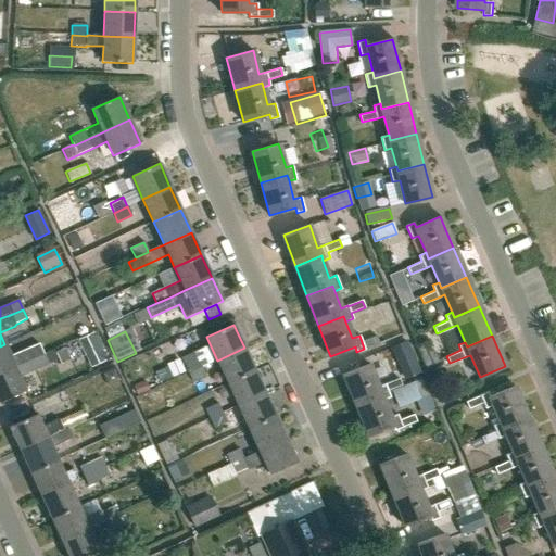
[(430,341),(417,346),(427,368),(439,363),(430,341)]
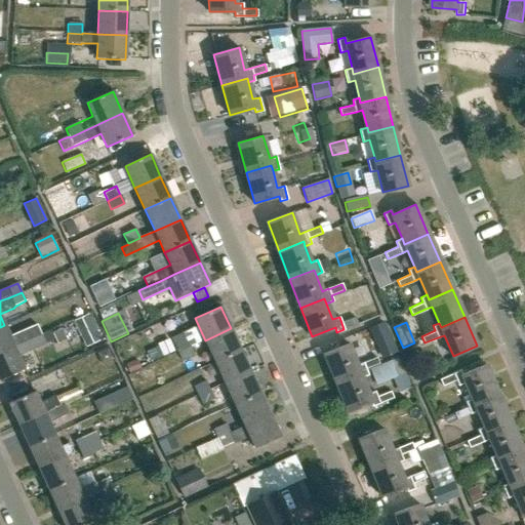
[(385,324),(370,330),(376,344),(390,337),(385,324)]
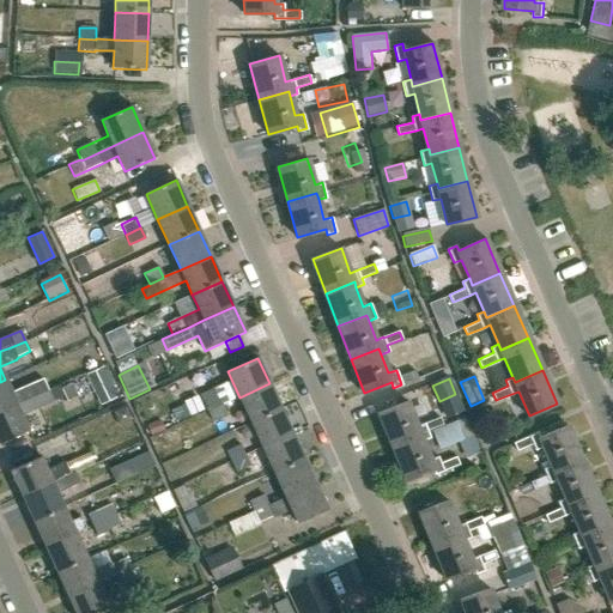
[(0,412),(48,392),(43,381),(12,395),(5,380),(0,382),(0,412)]
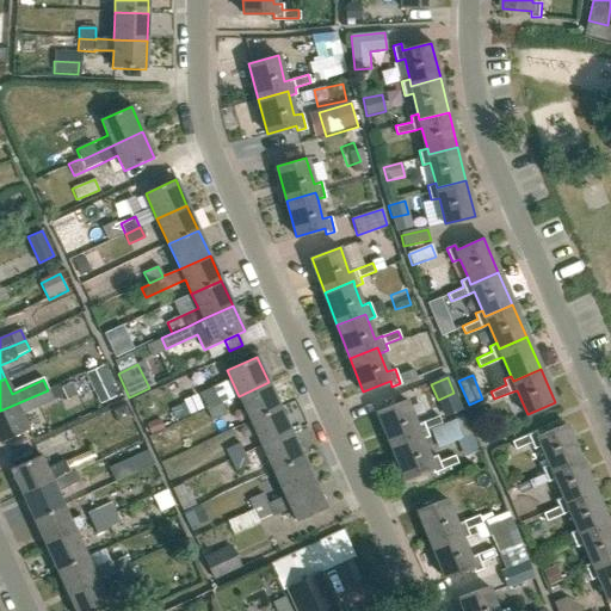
[(72,382),(61,388),(67,400),(78,395),(72,382)]
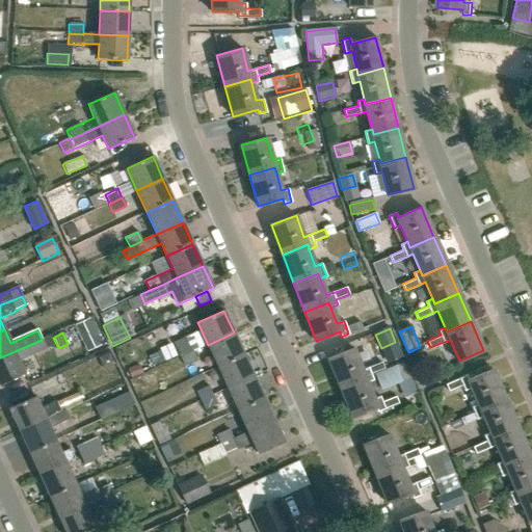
[(217,367),(243,354),(234,333),(208,345),(217,367)]
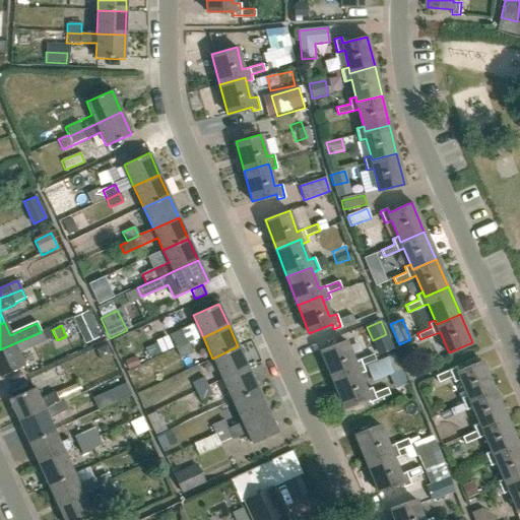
[(189,343),(184,333),(182,329),(169,335),(176,349),(189,343)]
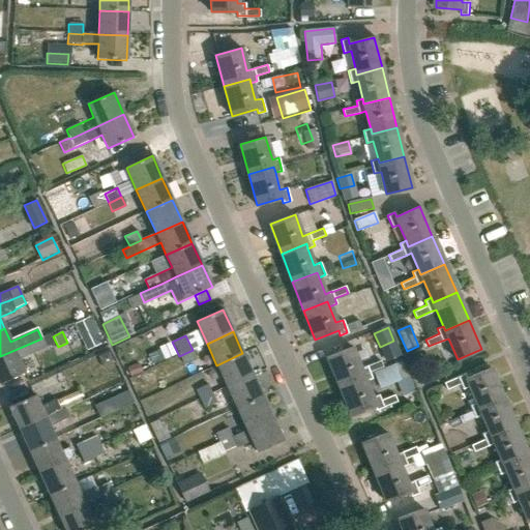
[(0,356),(0,383),(25,373),(19,359),(46,347),(41,339),(0,356)]
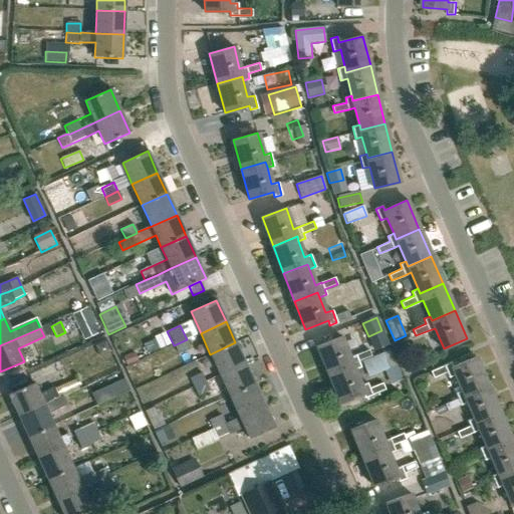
[(352,365),(353,369),(359,366),(355,354),(349,357),(340,336),(317,346),(328,374),(352,365)]
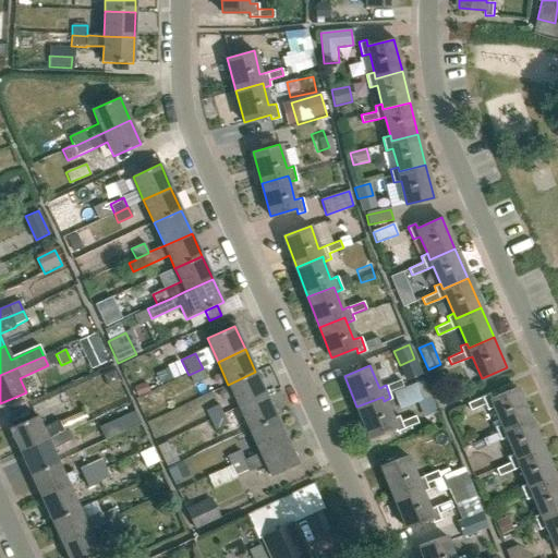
[(207,378),(203,370),(203,368),(189,375),(193,385),(207,378)]
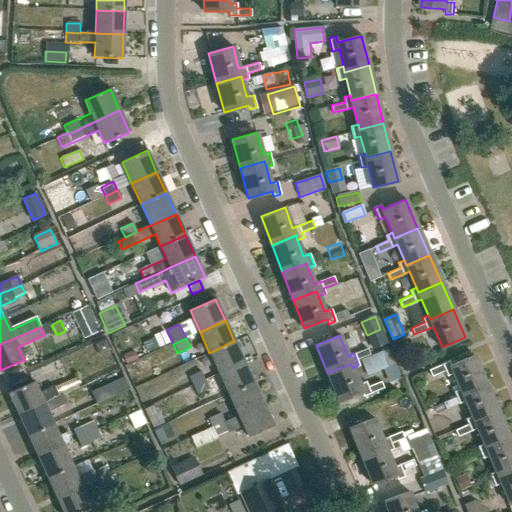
[(219,374),(244,362),(234,341),(209,353),(219,374)]
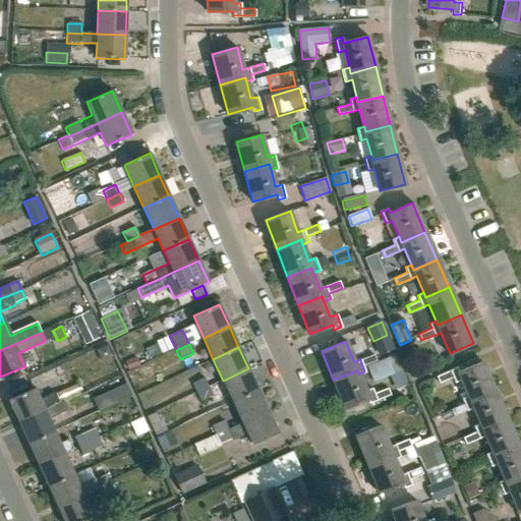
[(470,401),(494,391),(481,362),(459,371),(457,367),(450,370),(437,377),(440,383),(453,378),(455,383),(461,380),(467,396),(470,401)]
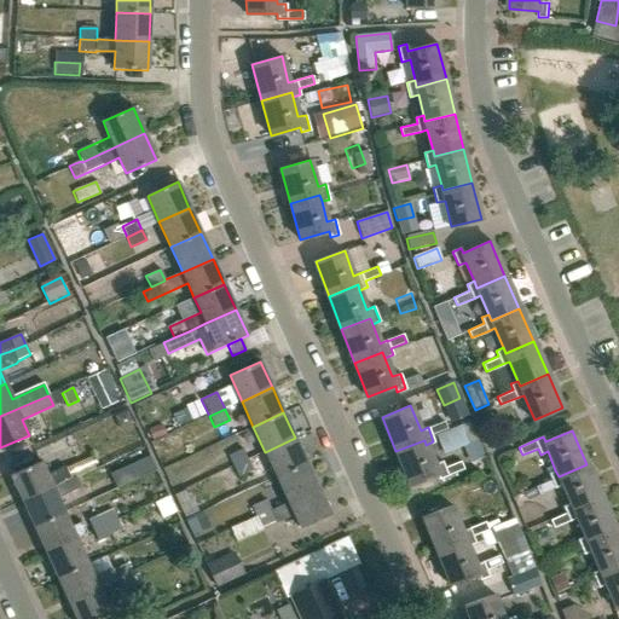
[(277,478),(307,463),(295,438),(265,452),(277,478)]
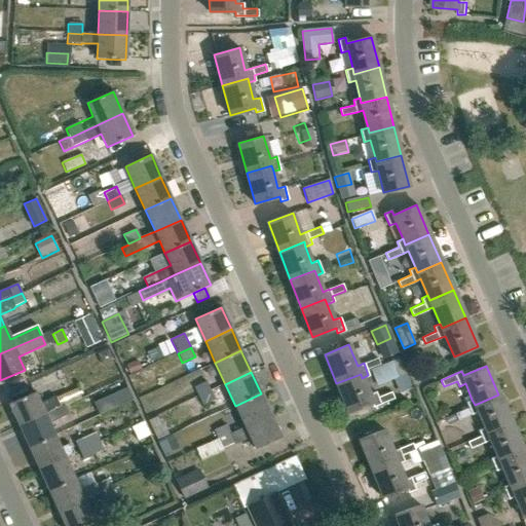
[(369,395),(362,378),(361,374),(336,383),(348,412),(371,403),(373,407),(380,404),(393,398),(390,391),(377,397),(375,391),(369,395)]
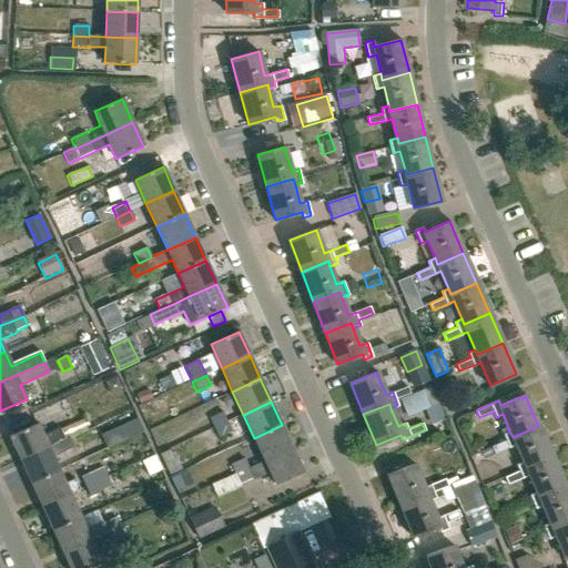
[(213,428),(227,423),(223,413),(209,419),(213,428)]
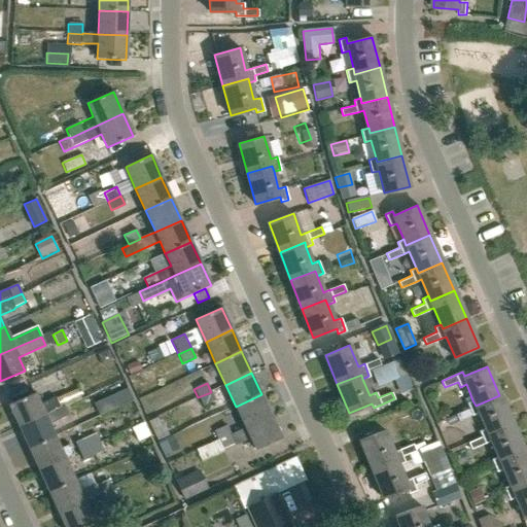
[(128,390),(112,396),(118,410),(133,402),(128,390)]
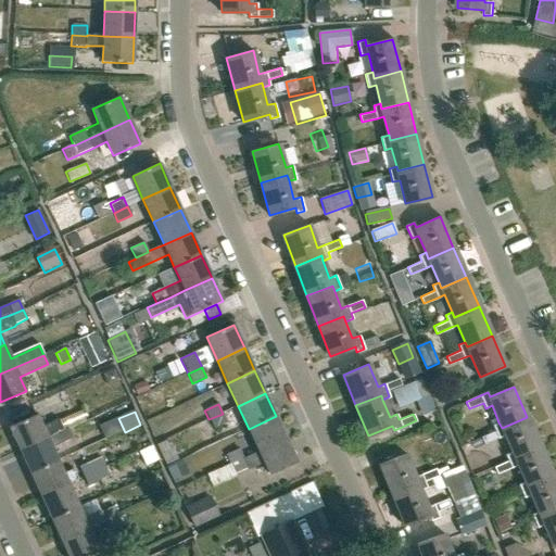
[(223,414),(209,419),(214,429),(227,422),(223,414)]
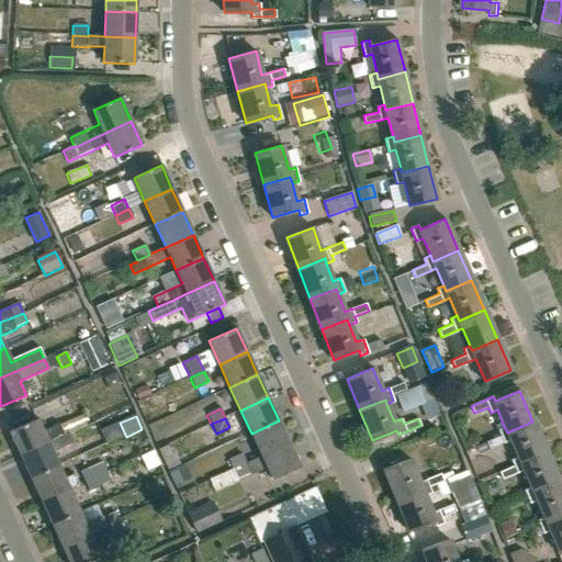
[(48,442),(64,436),(77,429),(72,420),(59,426),(59,424),(43,431),(37,419),(10,431),(21,456),(48,442)]
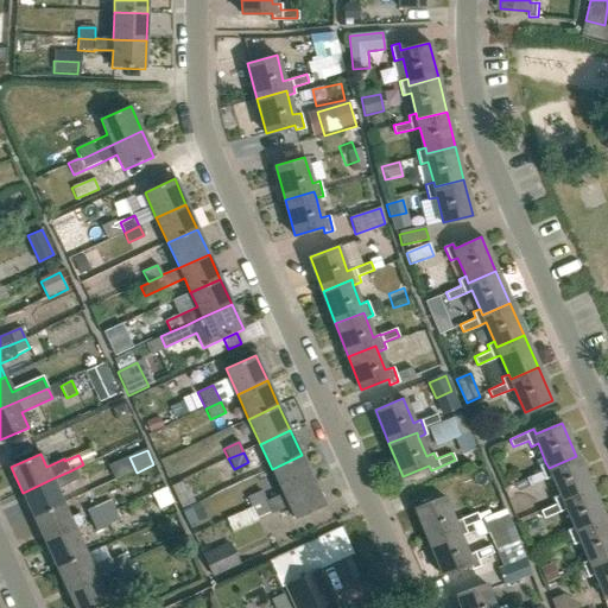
[(283,494),(312,480),(302,455),(272,469),(283,494)]
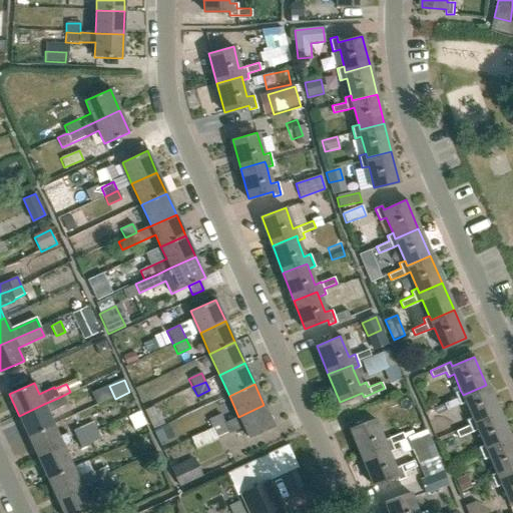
[(486,385),(463,395),(460,390),(454,392),(457,397),(444,403),(447,409),(459,404),(466,401),(473,417),(475,422),(498,412),(486,385)]
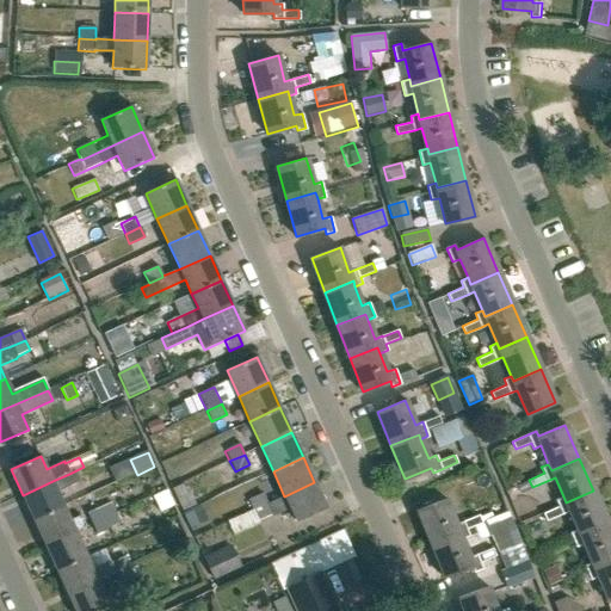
[(63,506),(53,481),(23,495),(34,520),(63,506)]
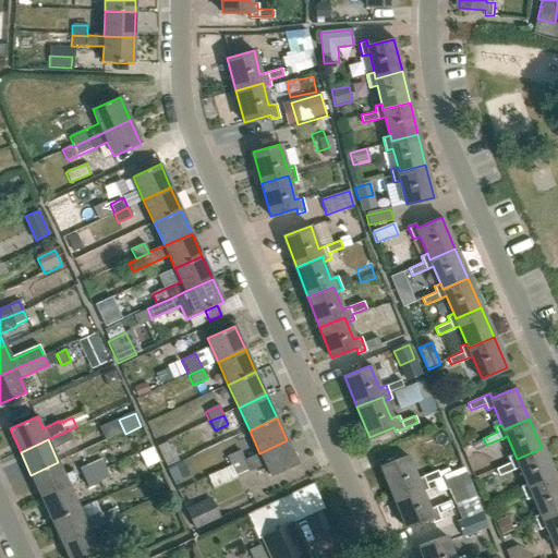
[(259,453),(244,460),(231,466),(235,476),(249,470),(250,472),(265,464),(270,476),(298,464),(287,440),(259,453)]
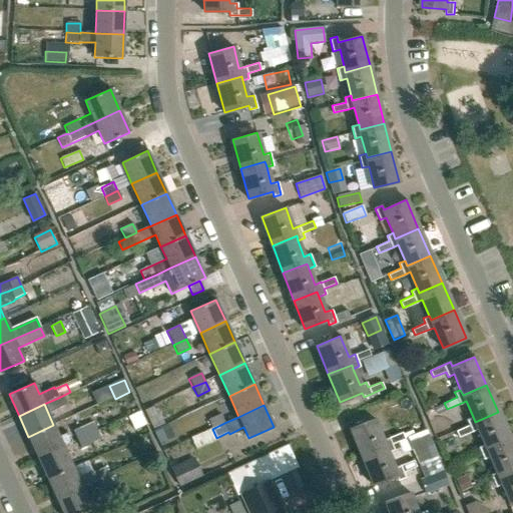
[(486,449),(510,439),(498,412),(475,422),(473,417),(466,420),(468,425),(455,431),(458,437),(471,432),(478,429),(484,445),(486,449)]
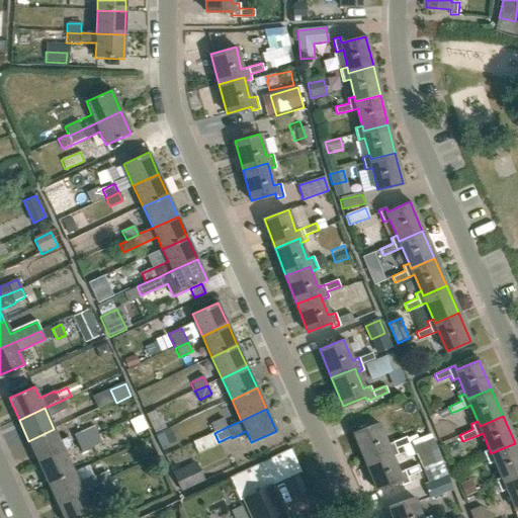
[(214,433),(227,427),(223,418),(210,424),(214,433)]
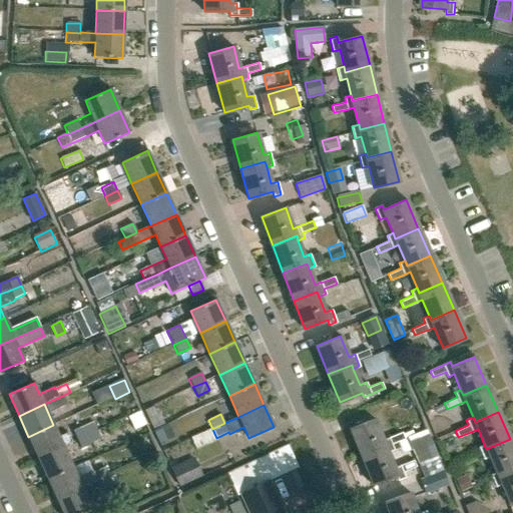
[(386,447),(388,452),(394,450),(392,445),(404,440),(402,433),(389,438),(383,440),(374,419),(350,428),(362,456),(386,447)]
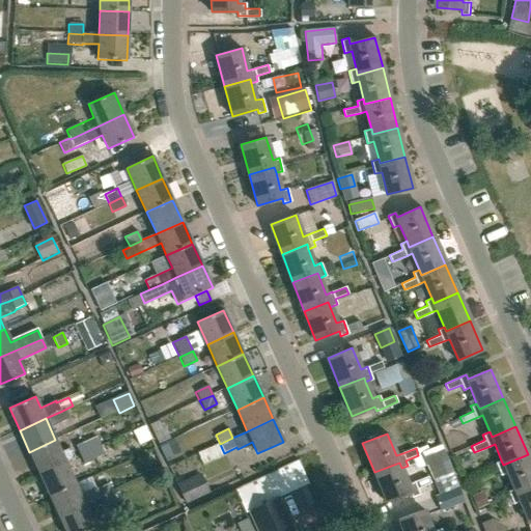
[(79,455),(101,446),(96,437),(75,446),(79,455)]
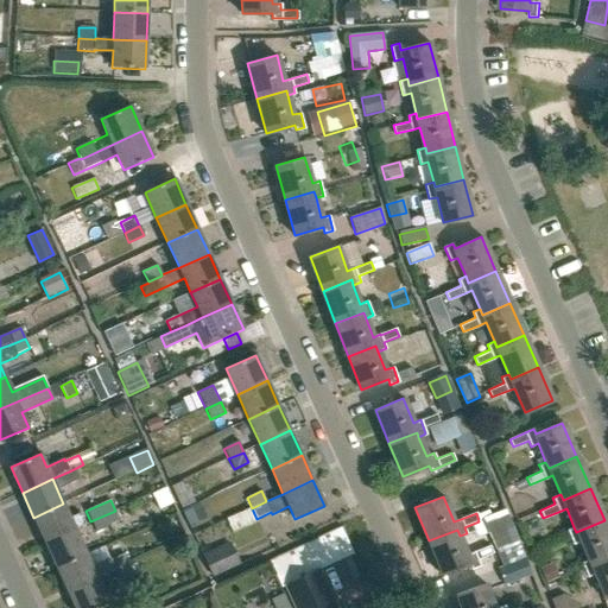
[(45,543),(75,529),(86,524),(81,513),(70,518),(63,504),(33,518),(45,543)]
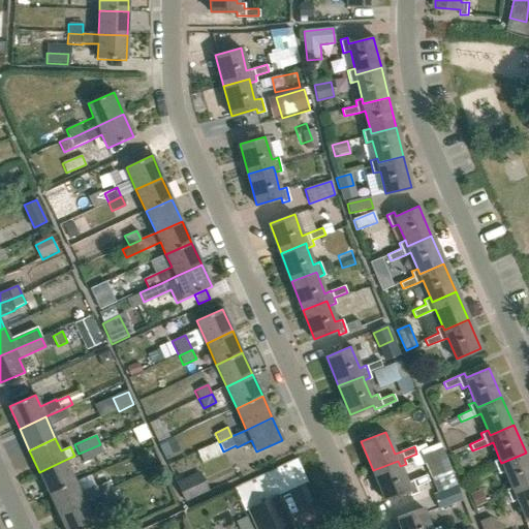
[(100,444),(79,454),(84,463),(104,455),(100,444)]
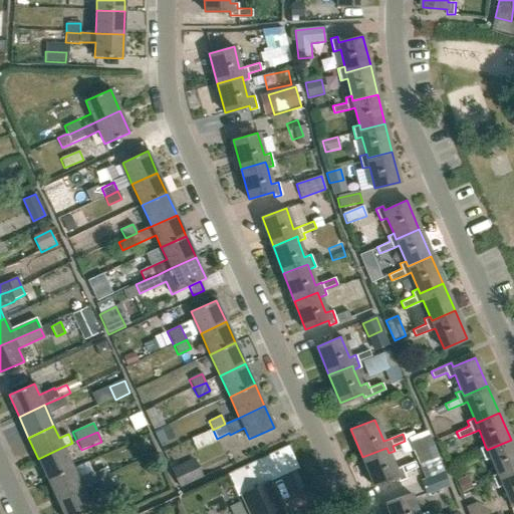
[(429,433),(413,440),(423,465),(439,458),(429,433)]
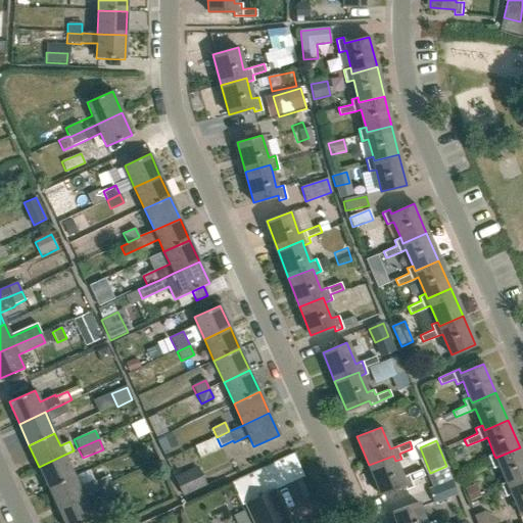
[(508,486),(522,479),(522,456),(520,447),(495,458),(493,454),(487,456),(492,468),(500,466),(506,482),(508,486)]
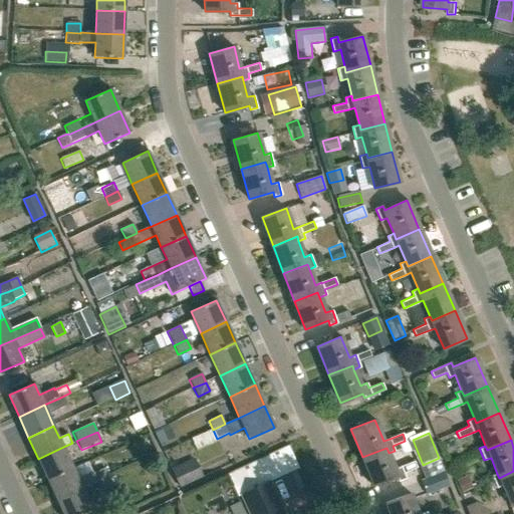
[(47,480),(72,468),(63,447),(38,459),(47,480)]
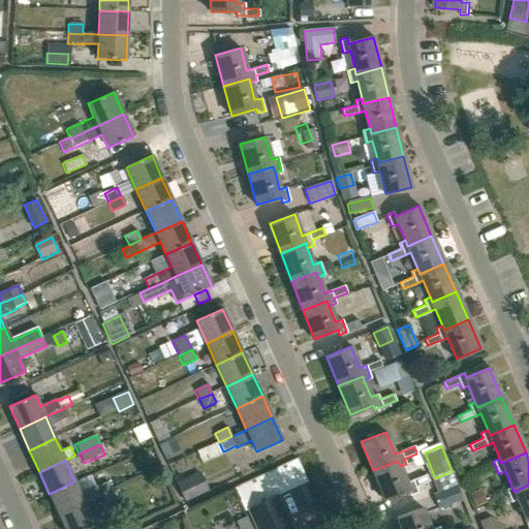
[(406,483),(400,466),(398,461),(373,470),(385,500),(408,490),(410,495),(417,492),(415,488),(428,483),(426,475),(413,480),(412,479),(406,483)]
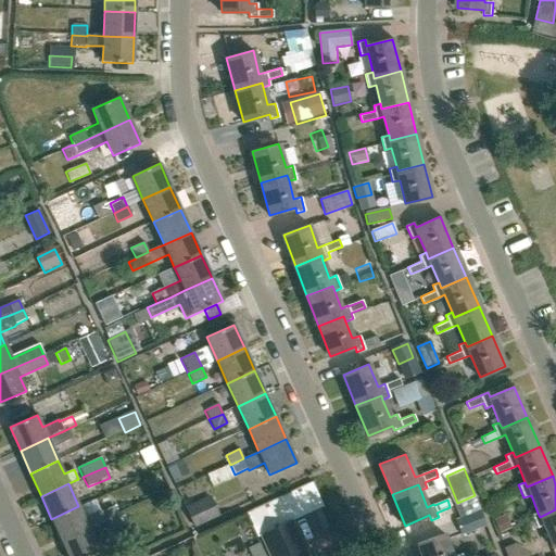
[(193,529),(219,516),(210,496),(185,508),(193,529)]
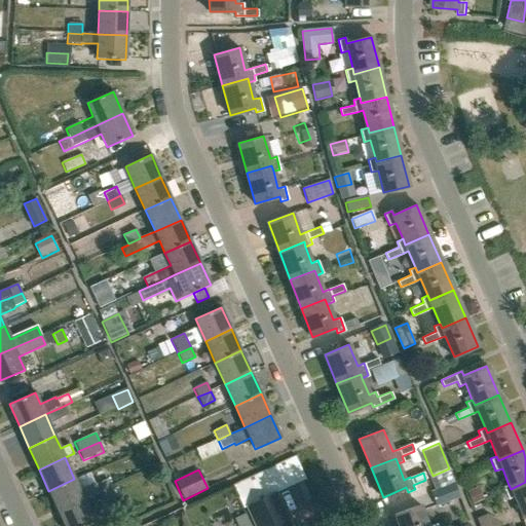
[(428,492),(450,484),(446,475),(424,483),(428,492)]
